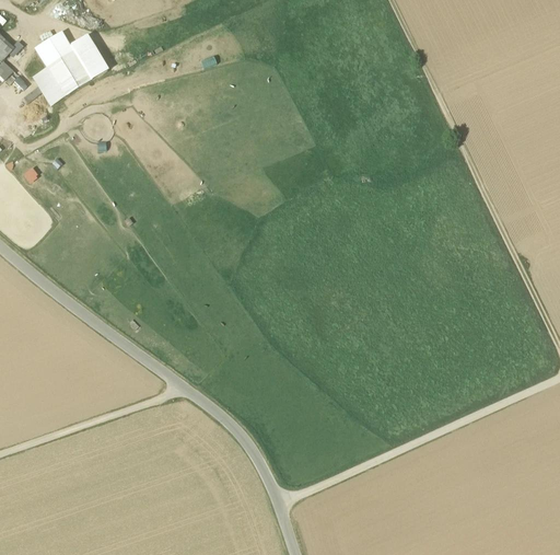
[(48,68),(73,51),(69,44),(60,30),(35,46),(48,68)]
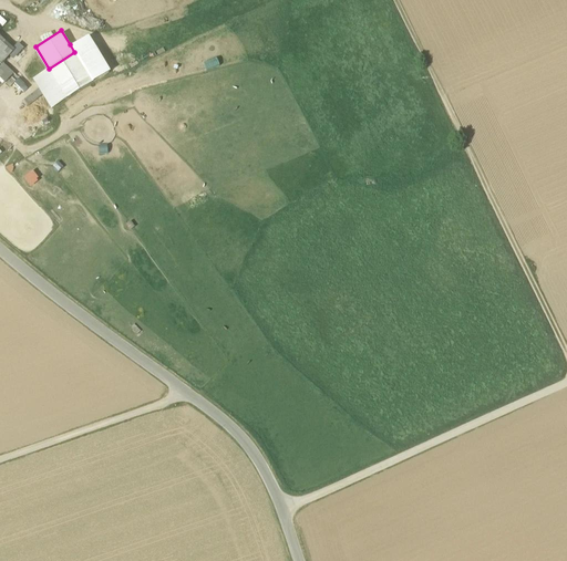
[(74,52),(92,80),(110,69),(88,33),(70,44),(74,52)]
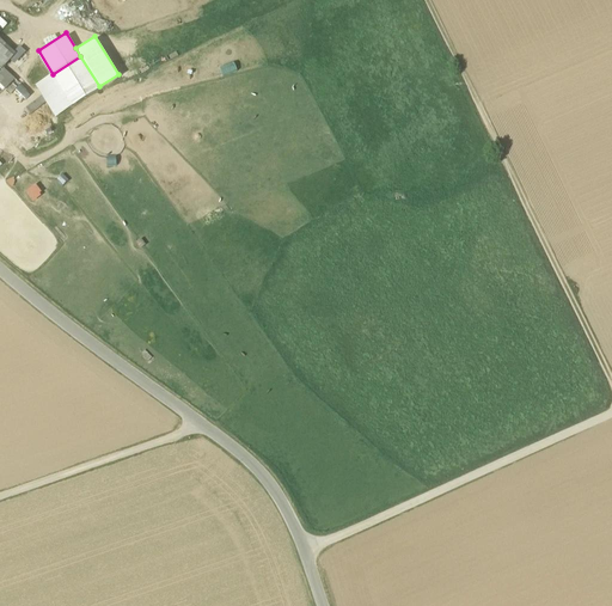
[(0,43),(0,67),(12,55),(0,43)]
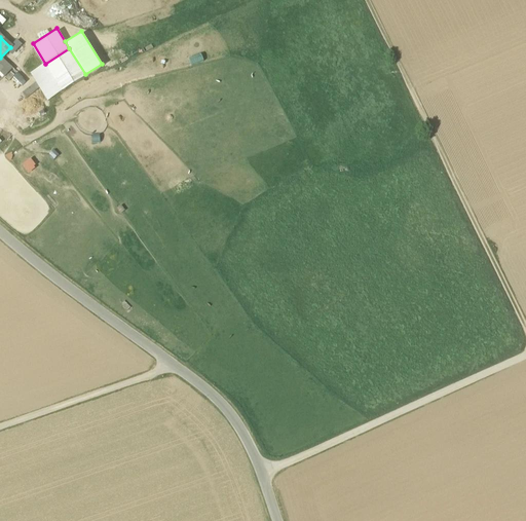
[(45,64),(32,71),(48,98),(85,74),(69,48),(45,64)]
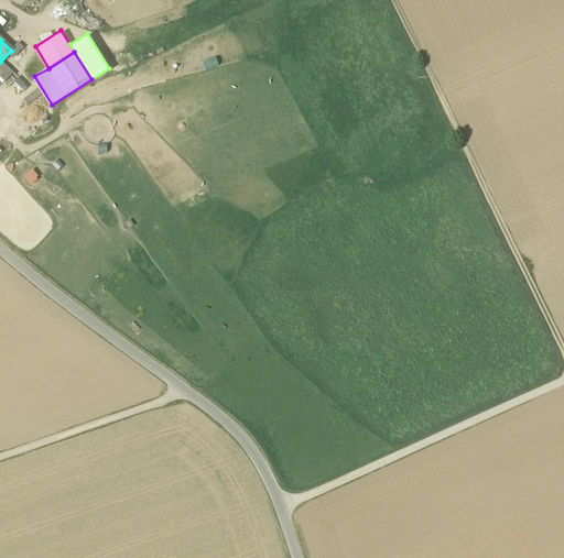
[(30,179),(40,174),(33,165),(24,171),(30,179)]
